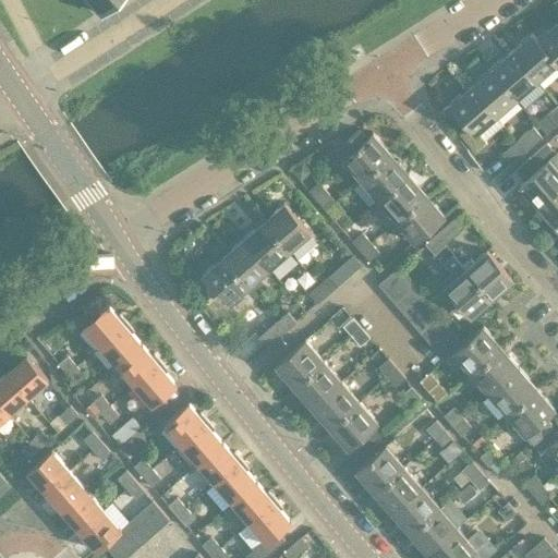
[(89,0),(99,10),(97,12),(98,13),(112,0),(89,0)]
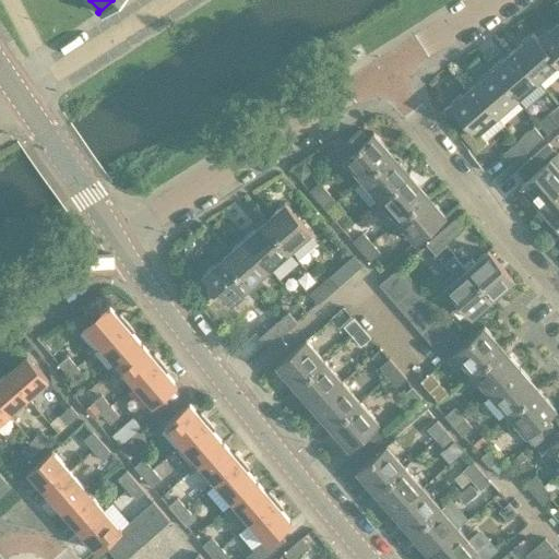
[(558,63),(558,24),(557,22),(537,39),(558,62),(558,63)]
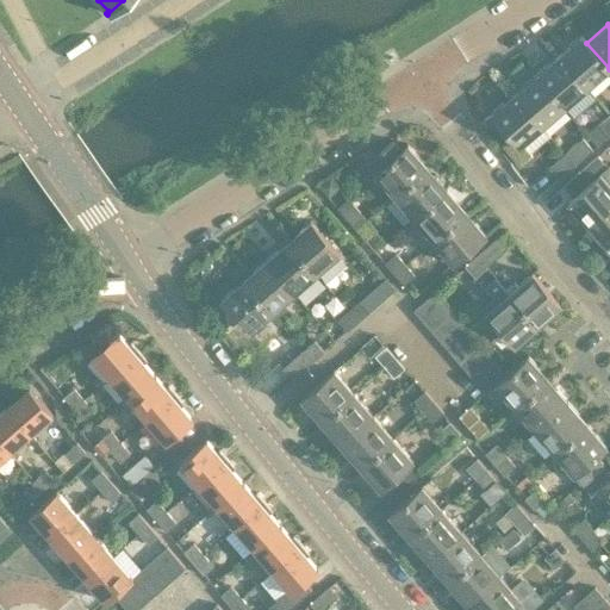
[(609,68),(586,43),(580,36),(558,55),(586,88),(609,68)]
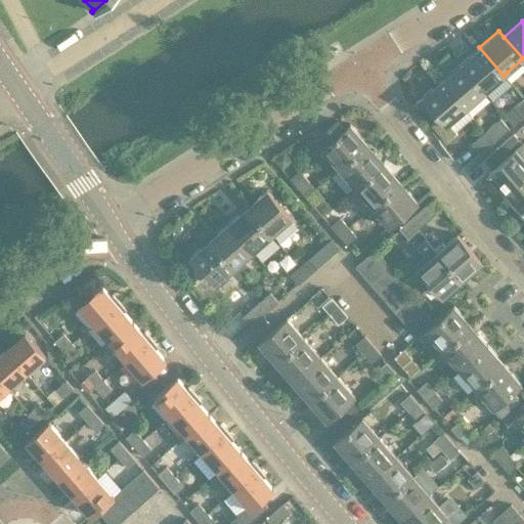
[(484,92),(504,76),(479,47),(461,64),(484,92)]
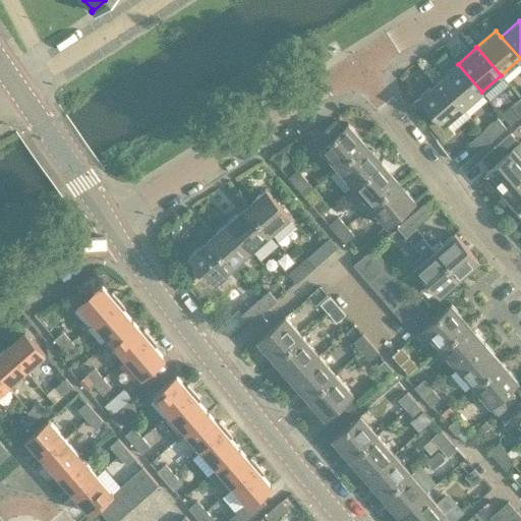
[(462,109),(481,92),(458,64),(439,80),(462,109)]
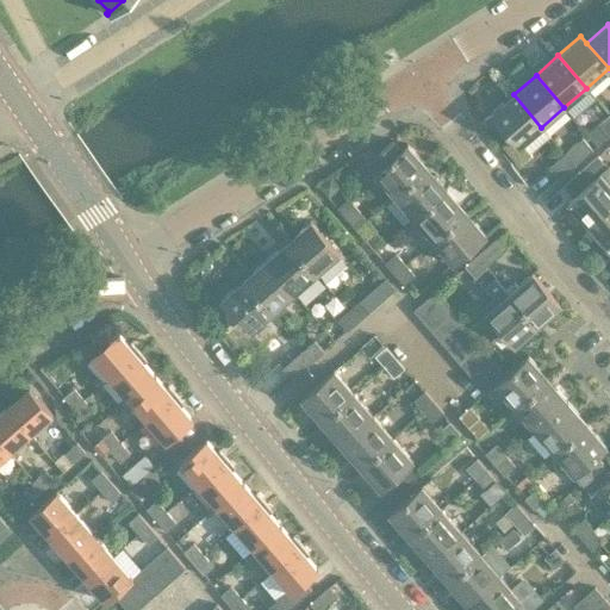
[(514,94),(491,113),(511,136),(502,144),(520,166),(533,156),(530,153),(522,143),(541,128),(514,94)]
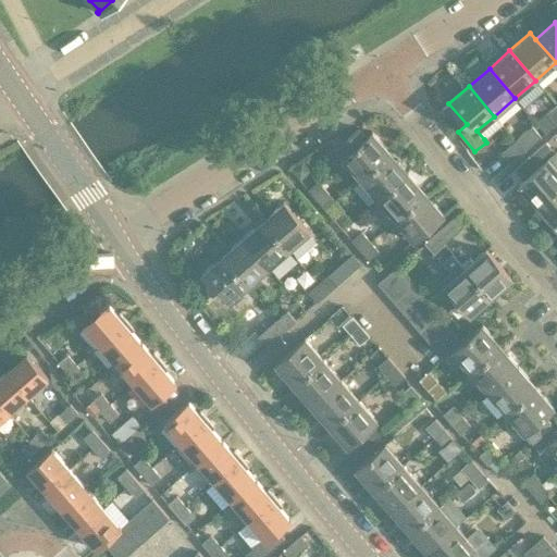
[(555,123),(556,121),(556,104),(546,113),(555,123)]
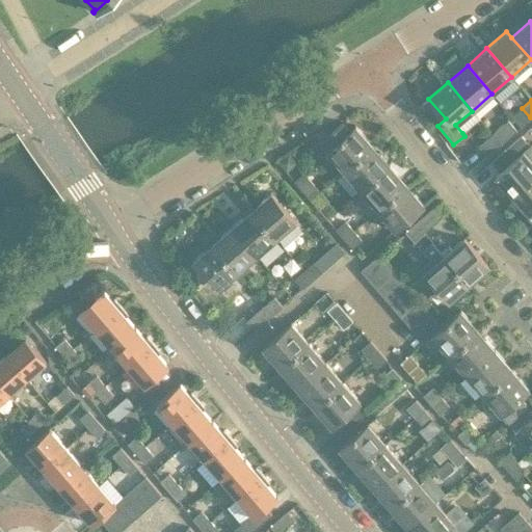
[(507,139),(516,130),(508,121),(498,129),(507,139)]
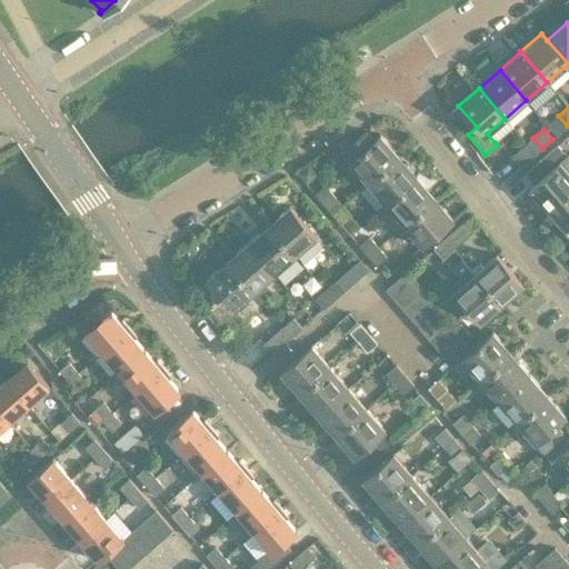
[(380,135),(373,141),(368,135),(366,137),(365,135),(342,153),(368,182),(398,156),(380,135)]
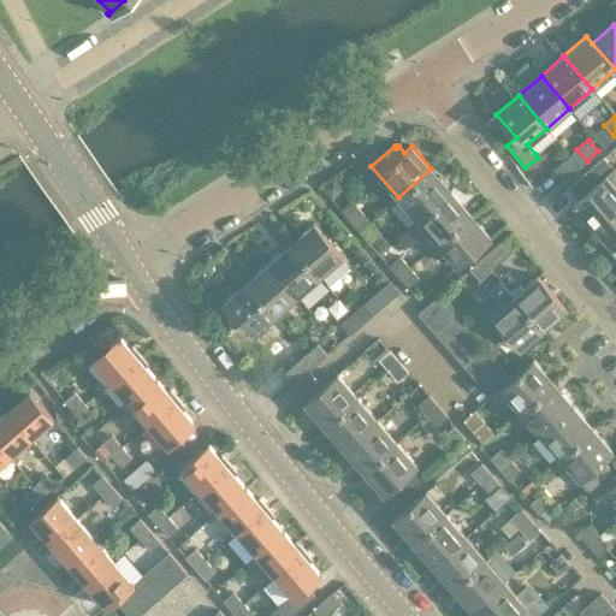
[(563,181),(587,161),(576,149),(554,170),(563,181)]
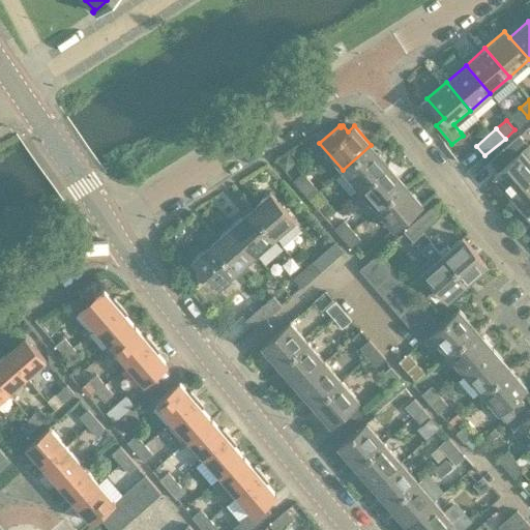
[(529,143),(528,145),(520,136),(490,162),(498,171),(493,175),(510,195),(529,177),(529,143)]
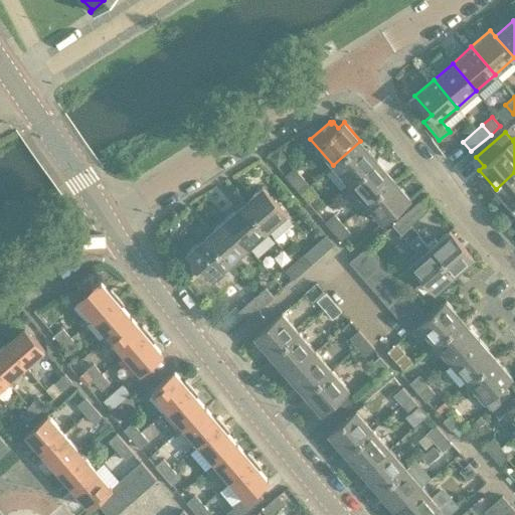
[(349,184),(377,160),(360,141),(333,165),(349,184)]
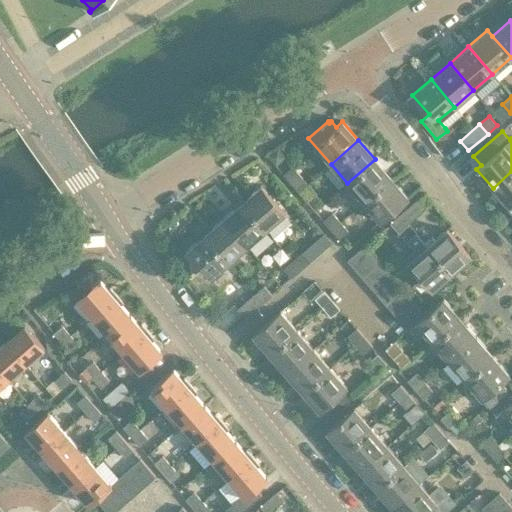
[(267,155),(275,165),(281,160),(282,153),(277,147),(267,155)]
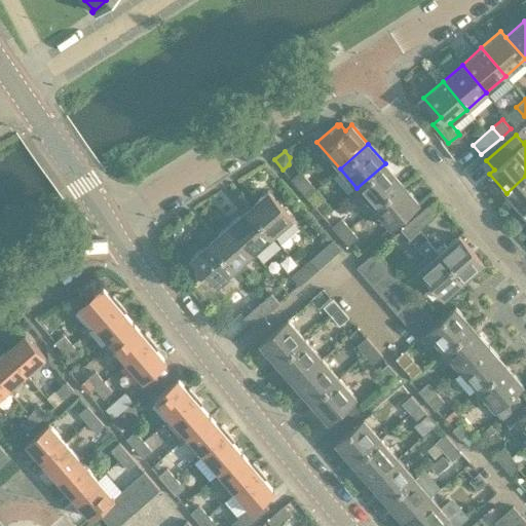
[(373,207),(402,182),(385,163),(357,188),(373,207)]
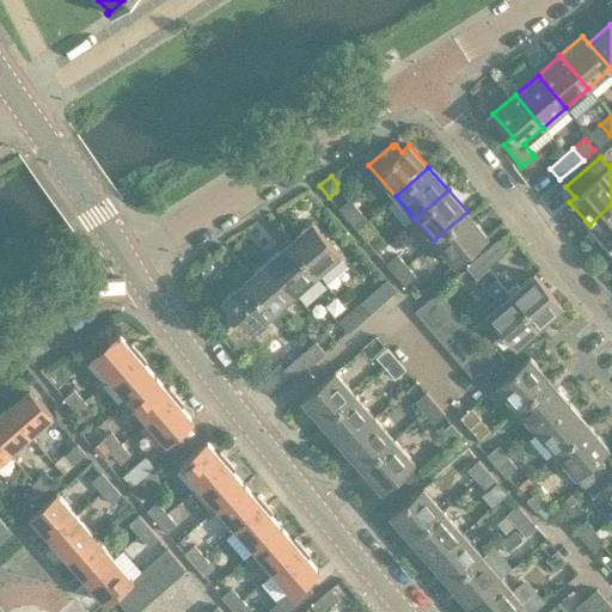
[(356,230),(367,220),(349,199),(338,208),(356,230)]
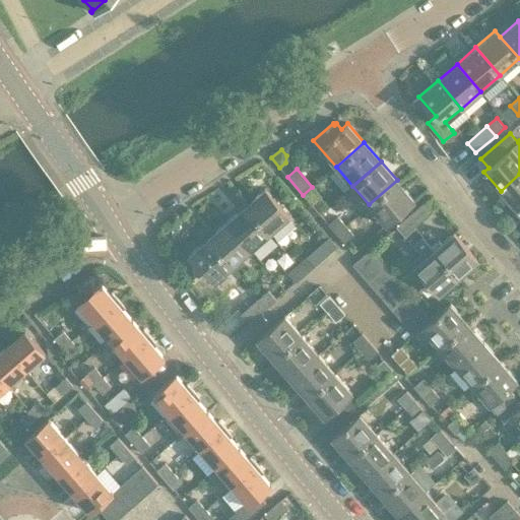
[(517,210),(519,207),(519,174),(501,191),(517,210)]
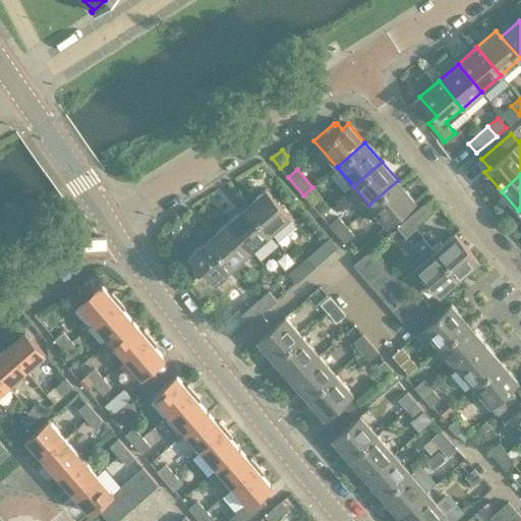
[(387,225),(415,200),(398,180),(369,205),(387,225)]
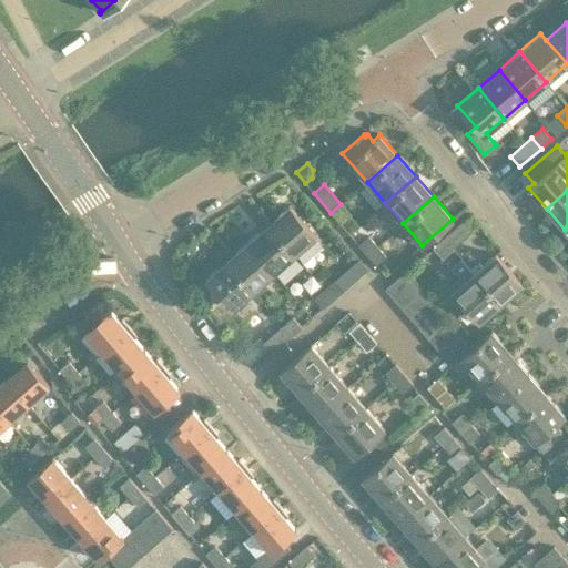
[(340,223),(350,214),(341,204),(331,213),(340,223)]
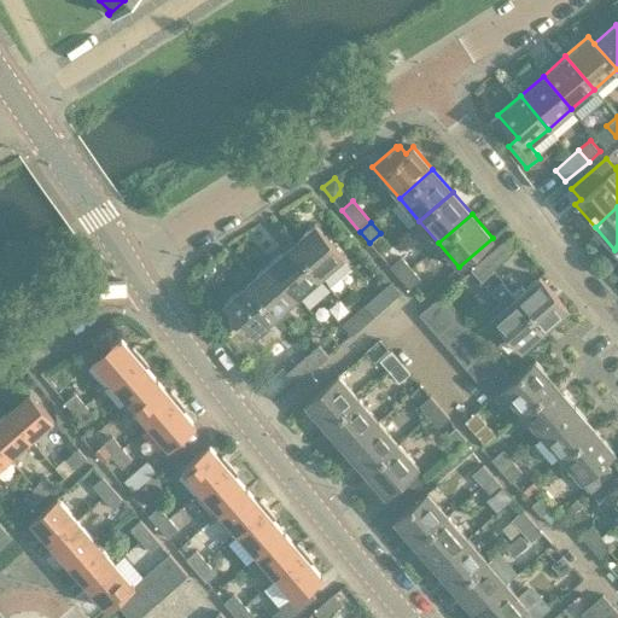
[(322,277),(344,257),(315,223),(293,243),(322,277)]
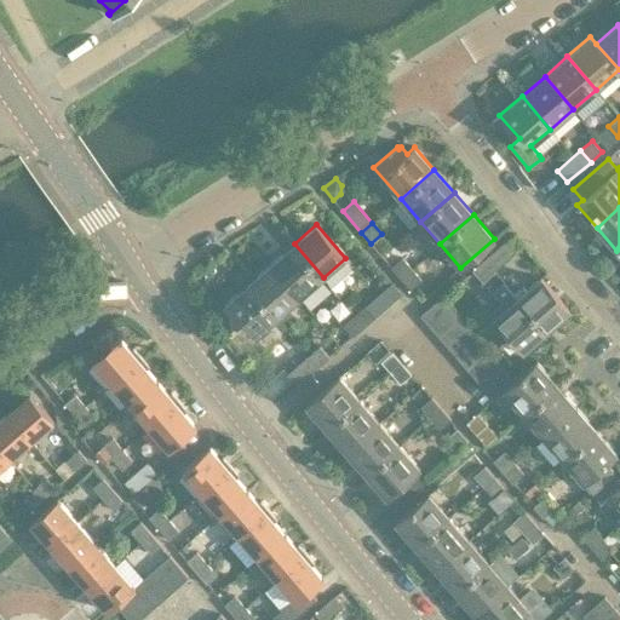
[(493,270),(516,252),(505,240),(483,259),(493,270)]
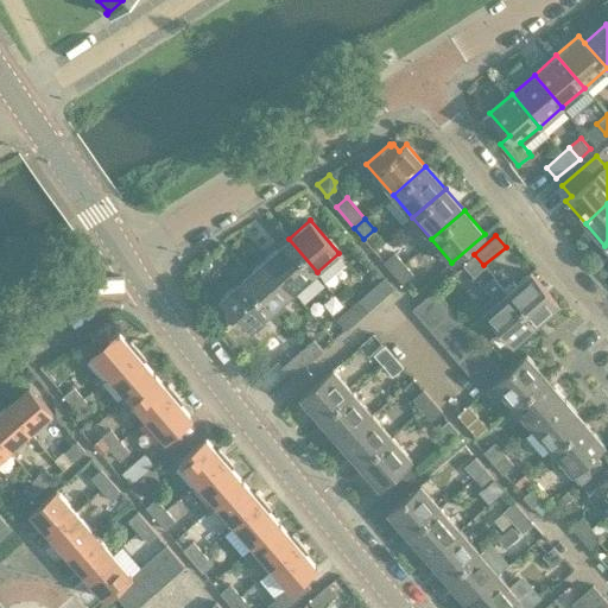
[(295,292),(317,272),(289,239),(266,259),(295,292)]
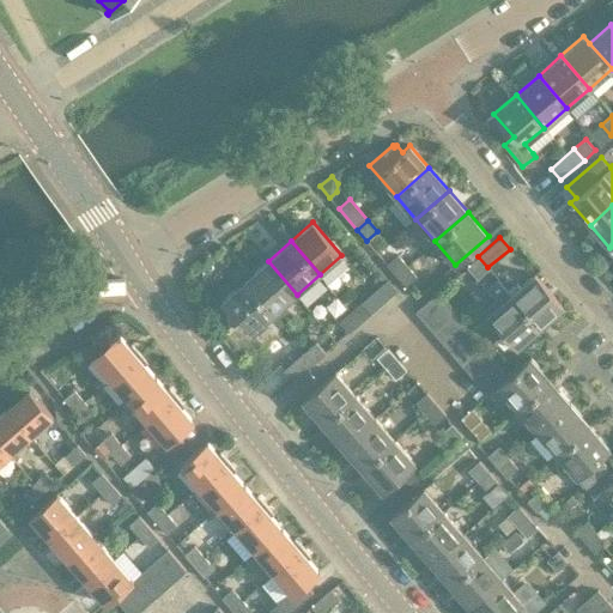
[(396,274),(407,266),(398,255),(387,263),(396,274)]
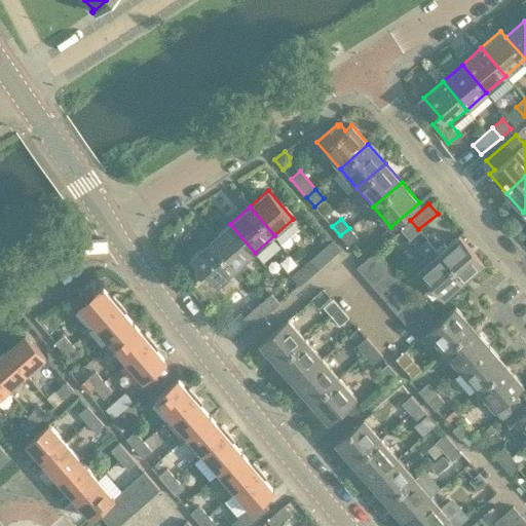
[(410,237),(418,229),(410,220),(401,227),(410,237)]
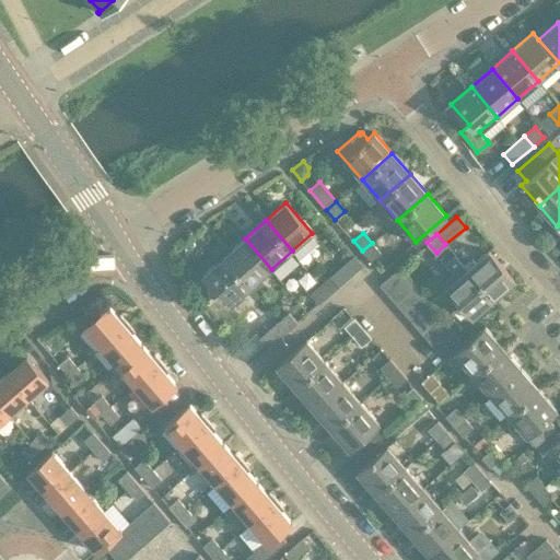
[(251,287),(271,269),(245,238),(224,256),(251,287)]
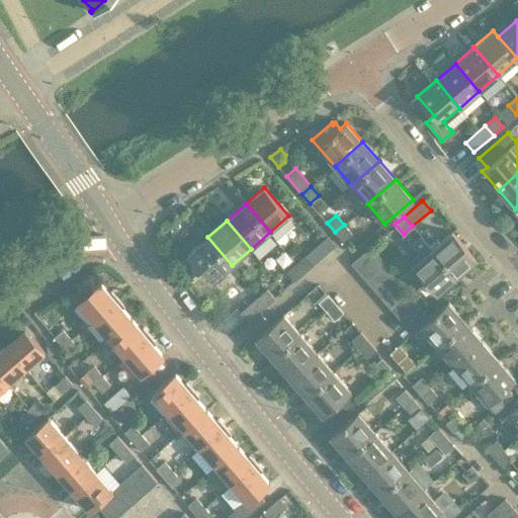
[(343,241),(351,233),(344,225),(335,232),(343,241)]
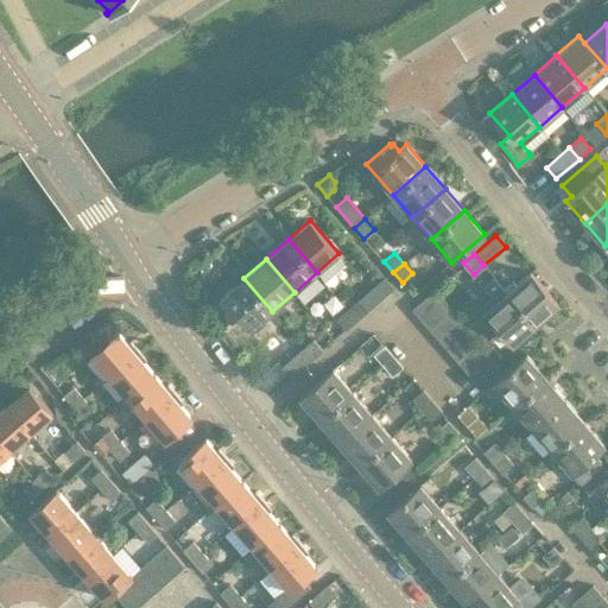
[(536,325),(558,305),(530,272),(507,292),(536,325)]
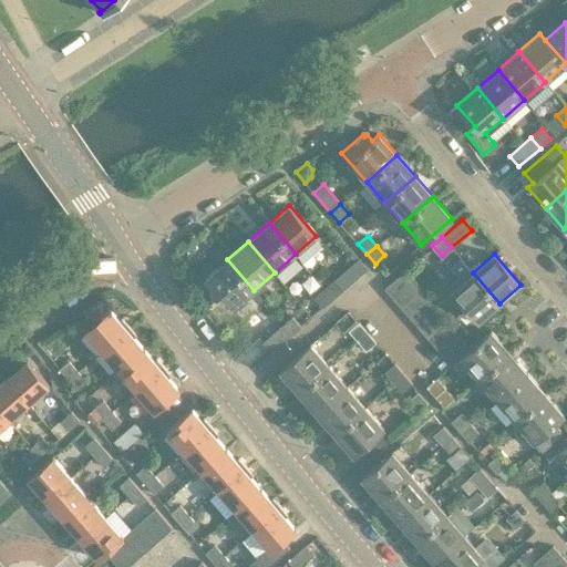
[(232,309),(254,290),(227,259),(205,278),(232,309)]
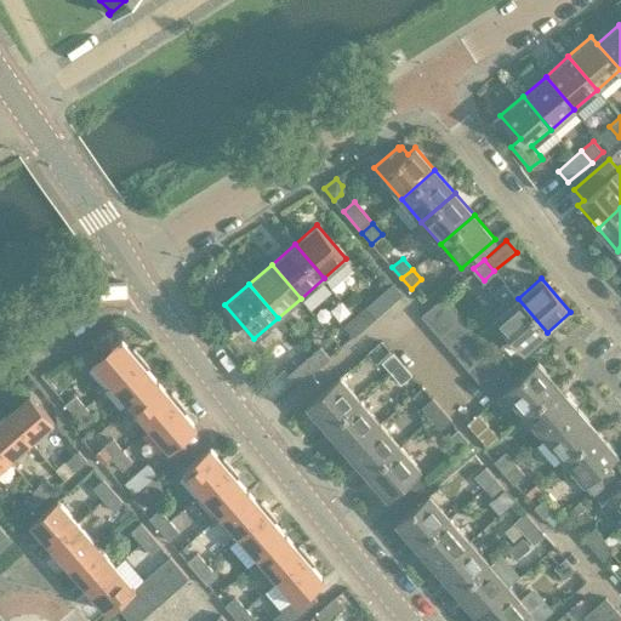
[(429,325),(451,307),(442,296),(420,315),(429,325)]
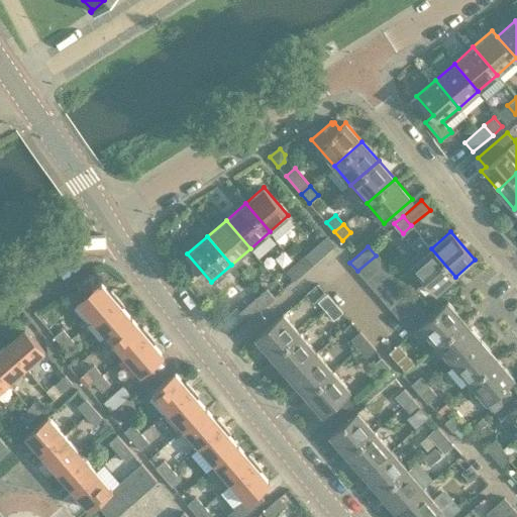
[(436,293),(455,277),(431,248),(412,265),(436,293)]
